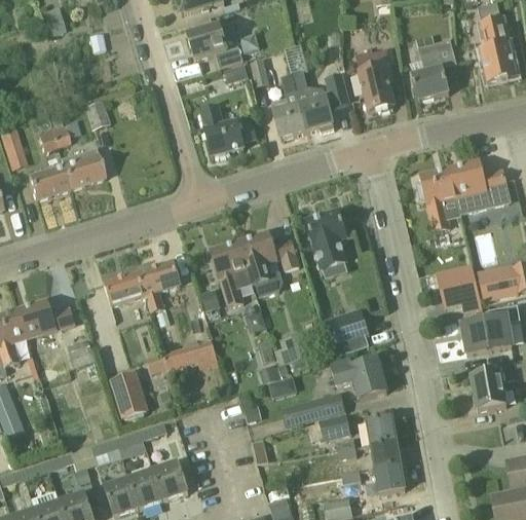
[(177,0),(182,13),(225,0),(177,0)]
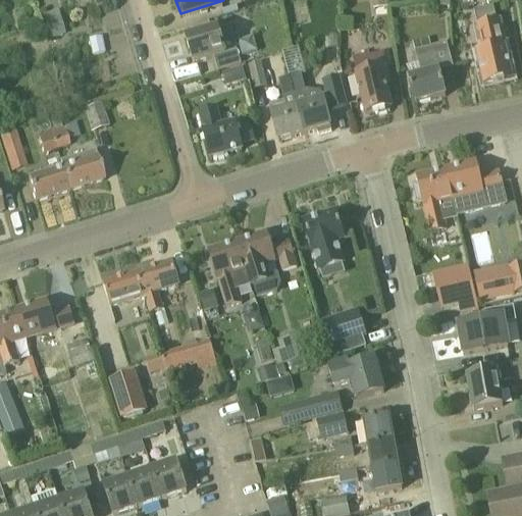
[(493,2),(474,7),(477,20),(476,21),(482,46),(477,47),(484,82),(513,75),(505,41),(499,16),(497,16),(493,2)]
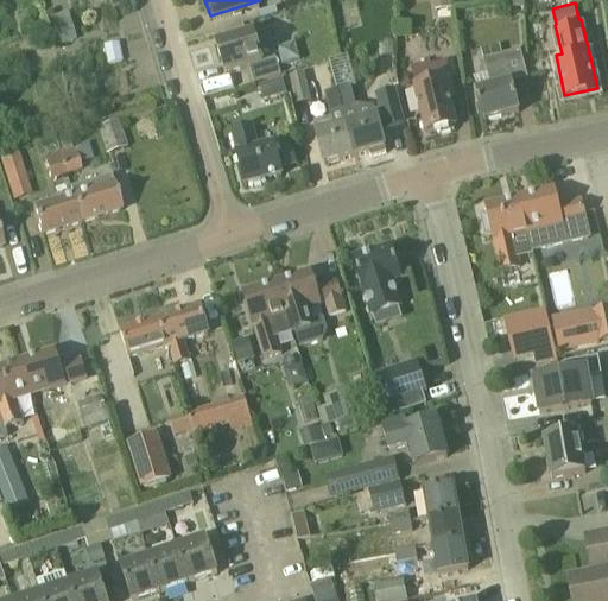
[(70,13),(51,19),(57,37),(75,32),(70,13)]
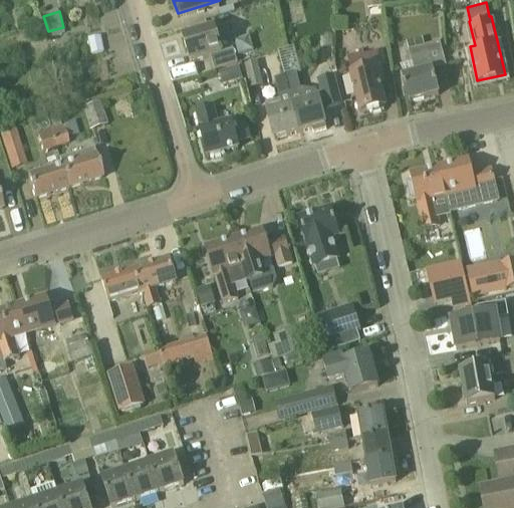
[(191,58),(211,52),(215,66),(238,59),(226,20),(184,33),(191,58)]
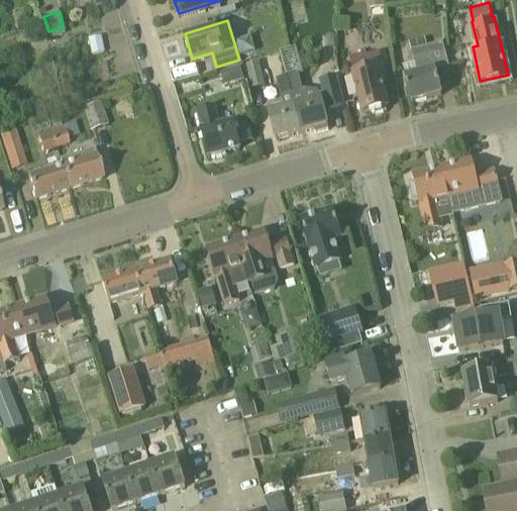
[(236,34),(241,49),(255,44),(251,30),(236,34)]
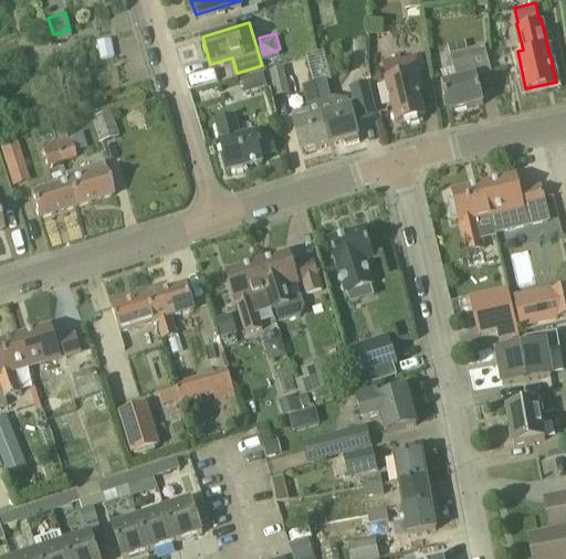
[(454,63),(441,66),(444,81),(451,108),(483,101),(477,73),(492,70),(485,42),(470,45),(468,46),(450,51),(454,63)]
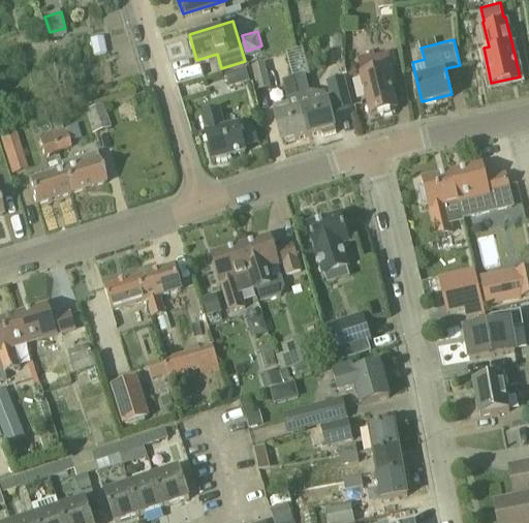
[(358,55),(362,70),(361,71),(371,112),(398,105),(392,82),(395,81),(391,66),(400,64),(396,47),(375,52),(375,51),(358,55)]
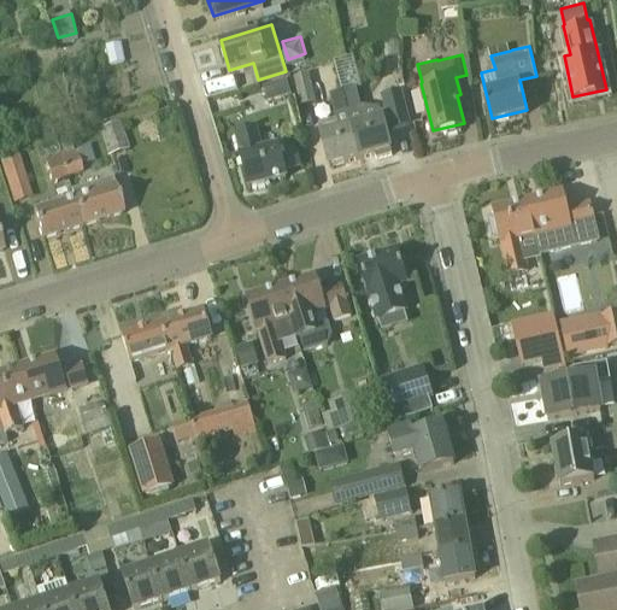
[(310,70),(294,75),(300,101),(317,98),(310,70)]
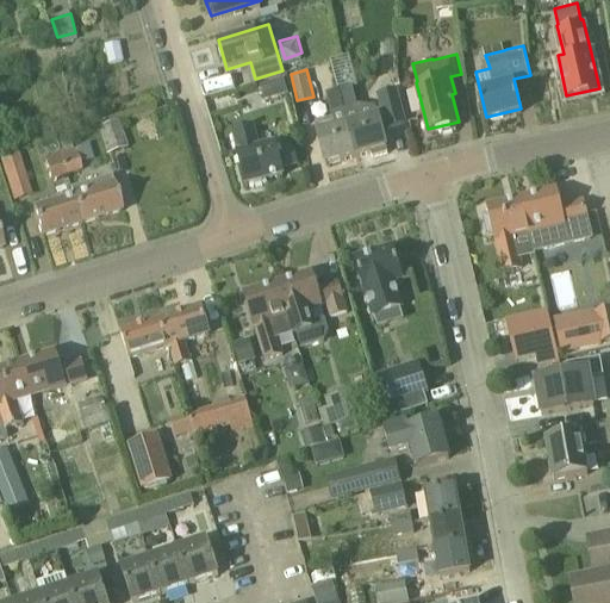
[(284,75),(260,82),(263,92),(269,95),(288,89),(284,75)]
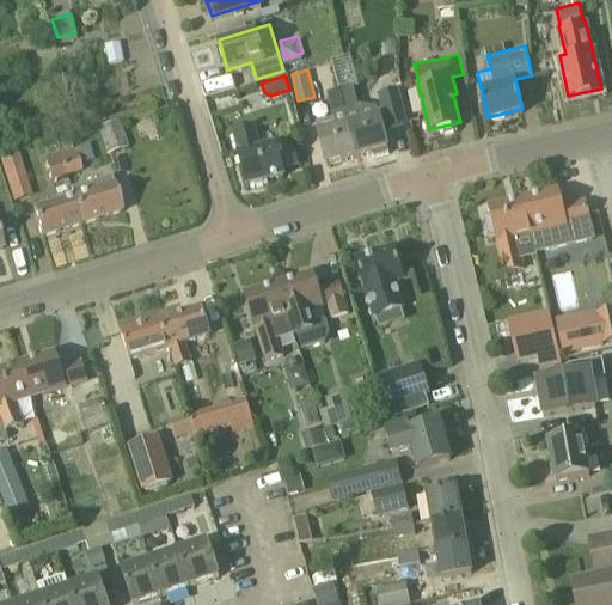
[(353,81),(340,85),(357,153),(389,145),(379,108),(372,104),(365,103),(357,103),(353,81)]
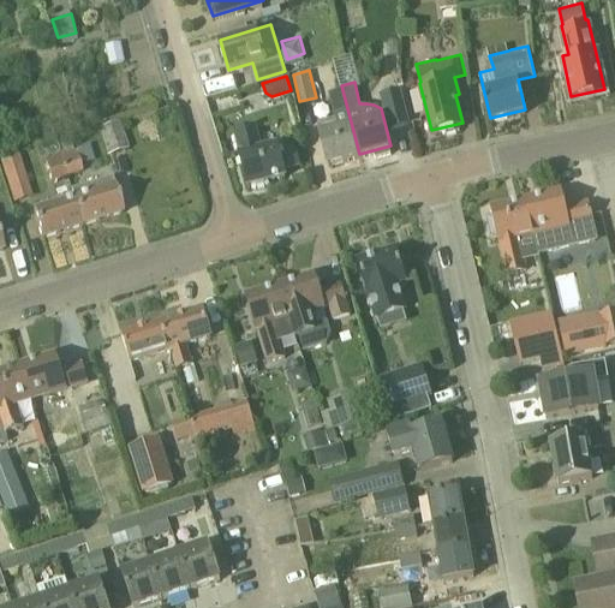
[(335,109),(339,124),(320,130),(328,162),(359,154),(341,85),(328,89),(334,109),(335,109)]
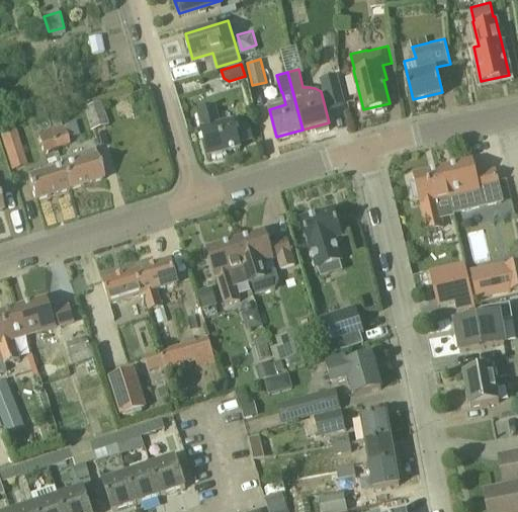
[(329,106),(343,102),(335,74),(321,78),(329,106)]
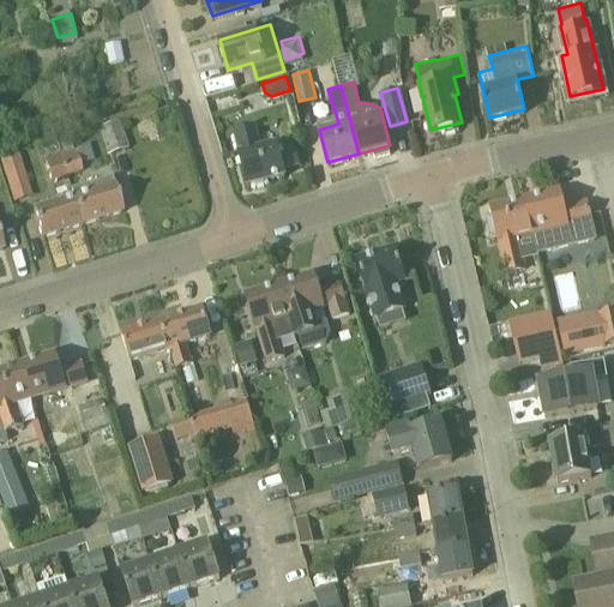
[(128,144),(120,116),(98,124),(107,151),(128,144)]
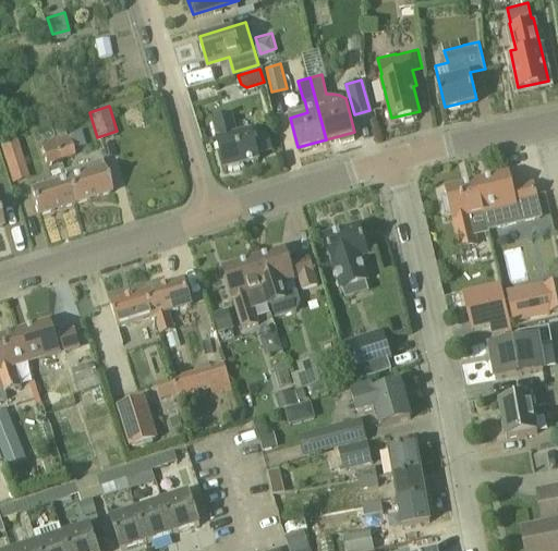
[(252,127),(237,131),(231,112),(213,117),(218,136),(217,136),(225,166),(230,164),(233,164),(237,164),(240,163),(242,161),(259,156),(258,150),(273,147),(267,129),(253,132),(252,127)]
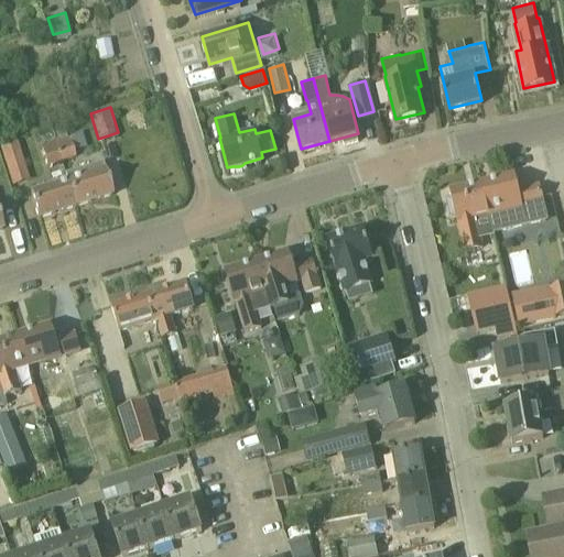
[(56,137),(55,137),(62,157),(76,153),(69,133),(68,133),(65,123),(54,128),(56,137)]
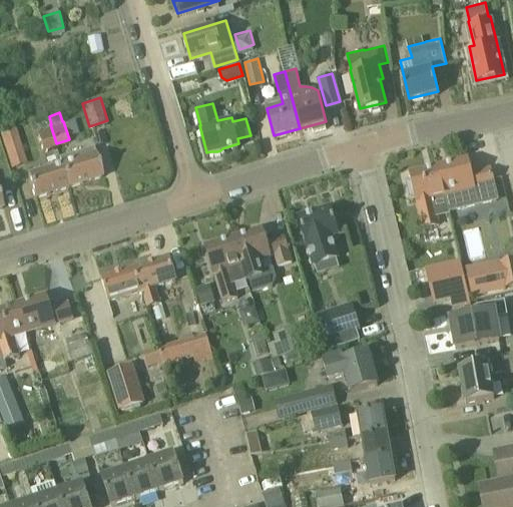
[(15,123),(0,129),(9,155),(24,150),(15,123)]
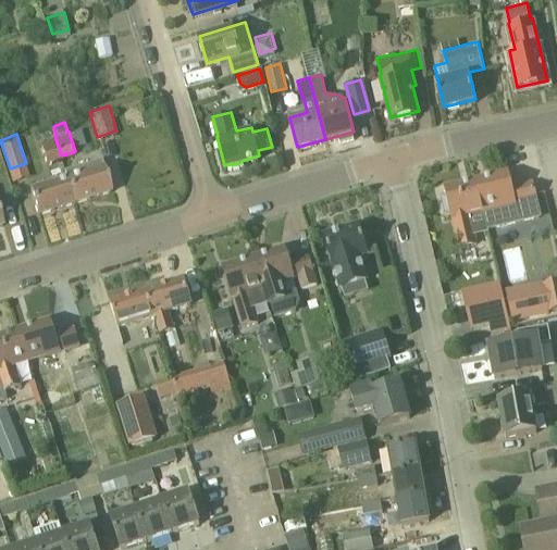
[(61,155),(54,135),(41,139),(47,160),(61,155)]
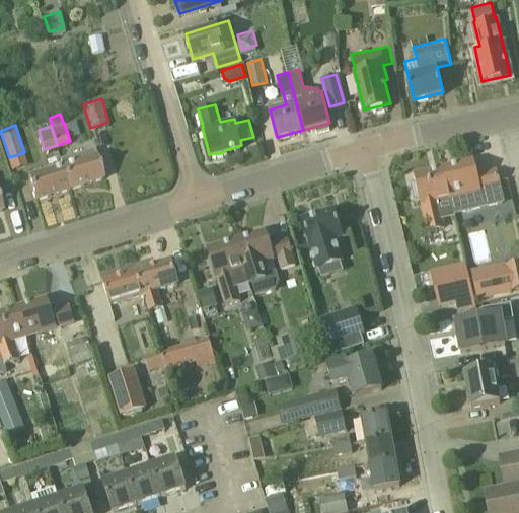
[(94,146),(61,156),(70,187),(103,176),(96,153),(94,146)]
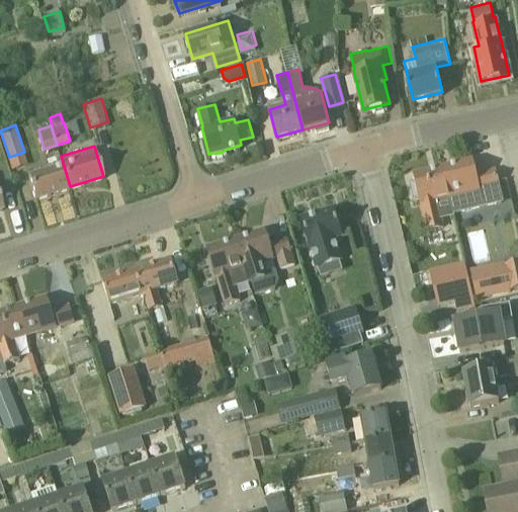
[(472,158),(442,165),(449,193),(453,210),(502,199),(499,182),(495,166),(476,171),(472,158)]
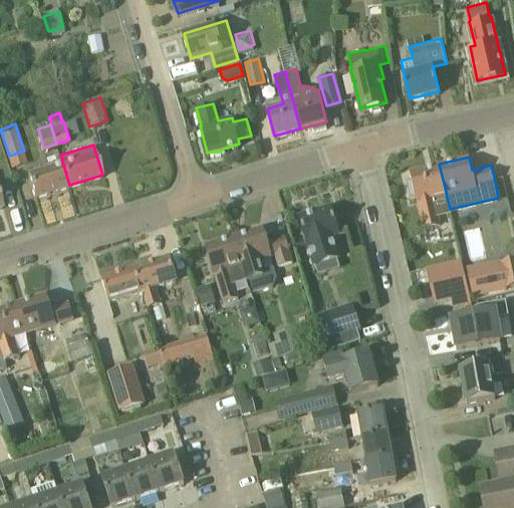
[(60,162),(28,172),(35,195),(69,185),(62,162),(60,162)]
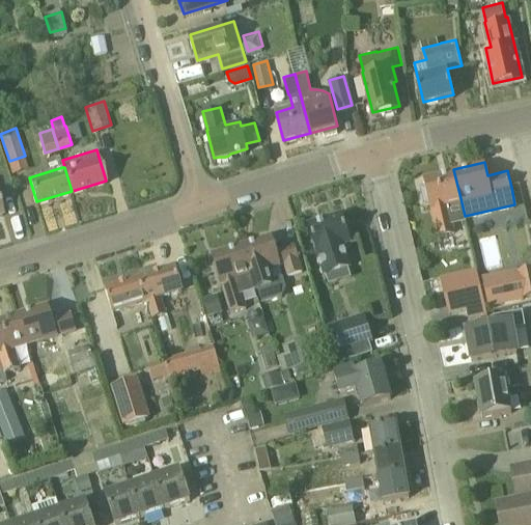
[(425,182),(419,184),(423,202),(430,200),(431,205),(436,225),(438,233),(453,229),(451,222),(447,201),(460,198),(453,169),(424,176),(425,182)]
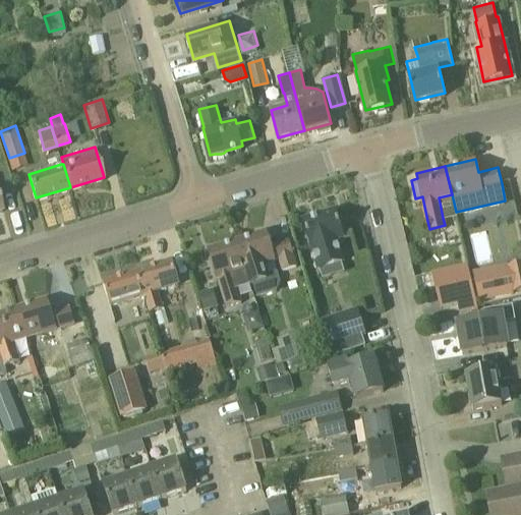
[(308,214),(309,218),(302,220),(317,268),(343,260),(336,237),(344,235),(336,210),(320,215),(319,211),(308,214)]
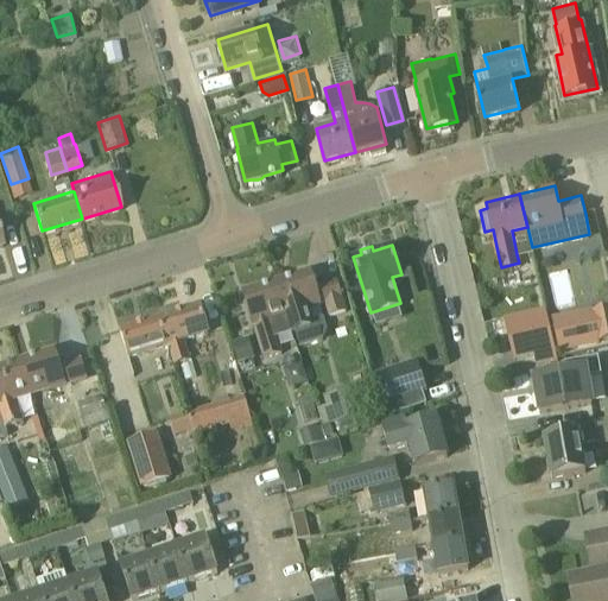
[(316,282),(311,269),(277,279),(291,324),(292,328),(312,322),(306,305),(324,299),(329,312),(347,307),(336,276),(316,282)]
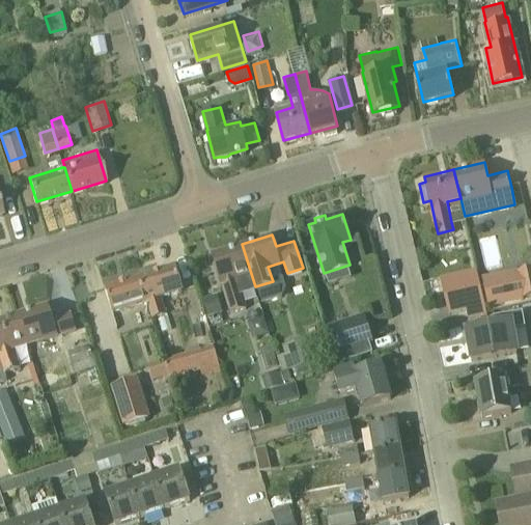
[(241,288),(254,283),(242,244),(213,253),(231,310),(246,305),(241,288)]
